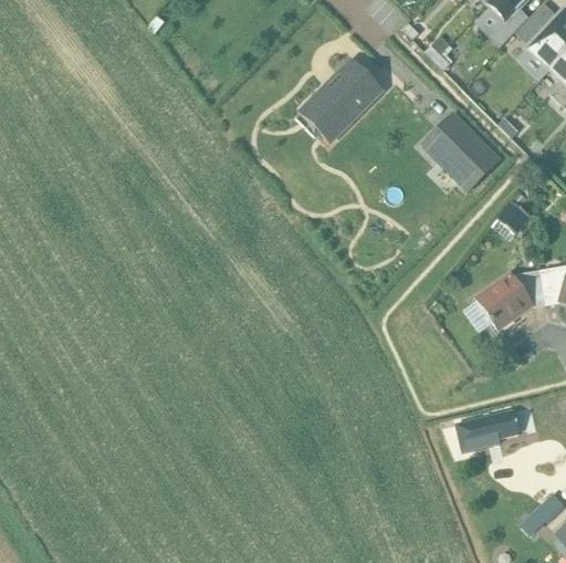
[(491,0),(488,3),(486,2),(485,3),(504,21),(524,0),(491,0)]
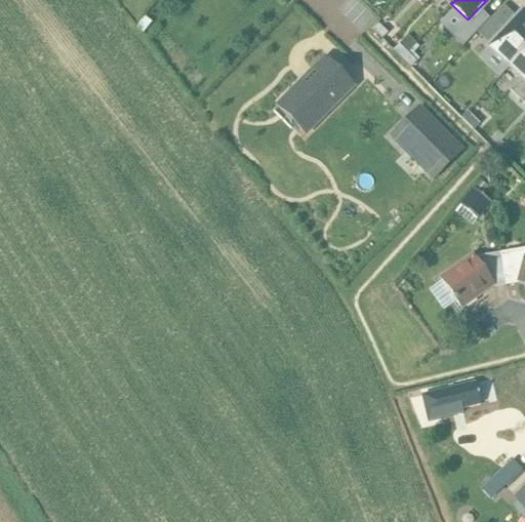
[(524,13),(522,10),(488,46),(508,65),(509,66),(524,49),(524,13)]
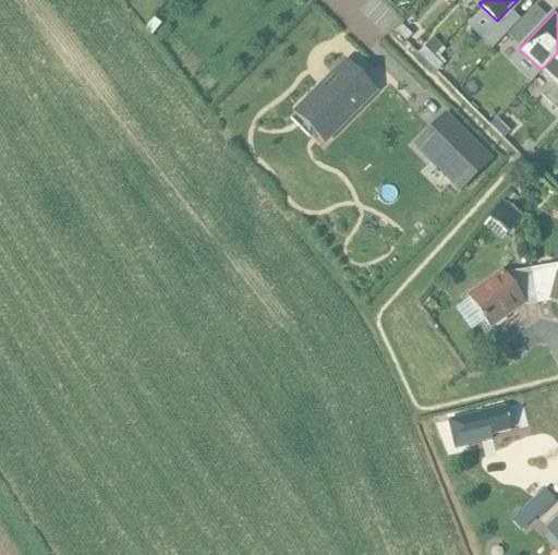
[(519,43),(532,29),(521,19),(508,33),(519,43)]
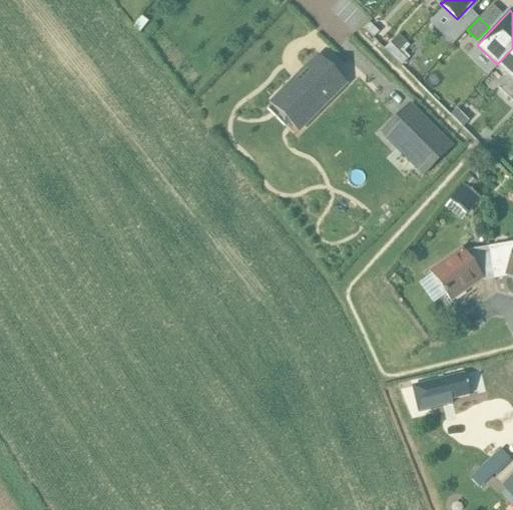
[(370,21),(364,27),(373,36),(379,30),(370,21)]
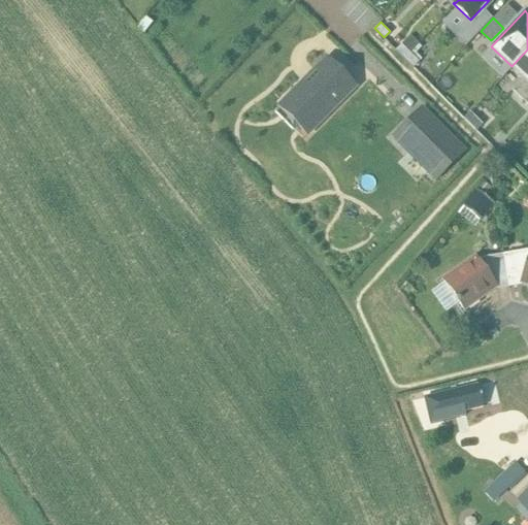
[(403,57),(409,51),(401,42),(395,47),(403,57)]
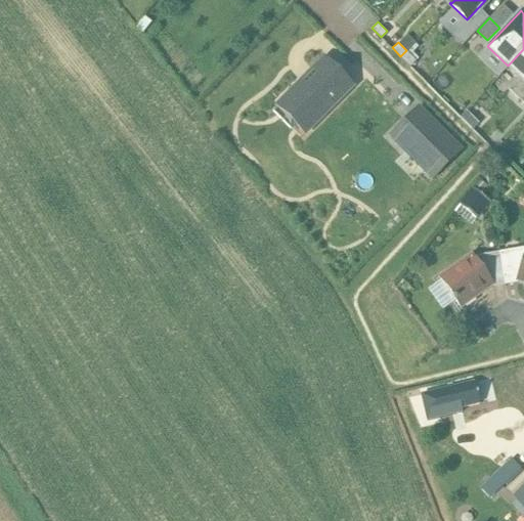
[(519,76),(508,87),(523,102),(523,49),(508,66),(519,76)]
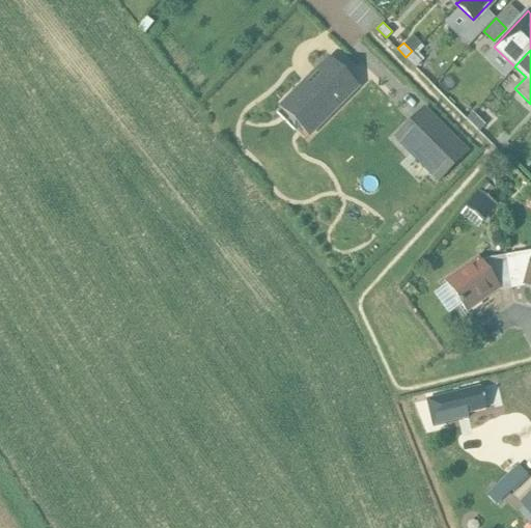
[(421,60),(412,51),(406,57),(415,66),(421,60)]
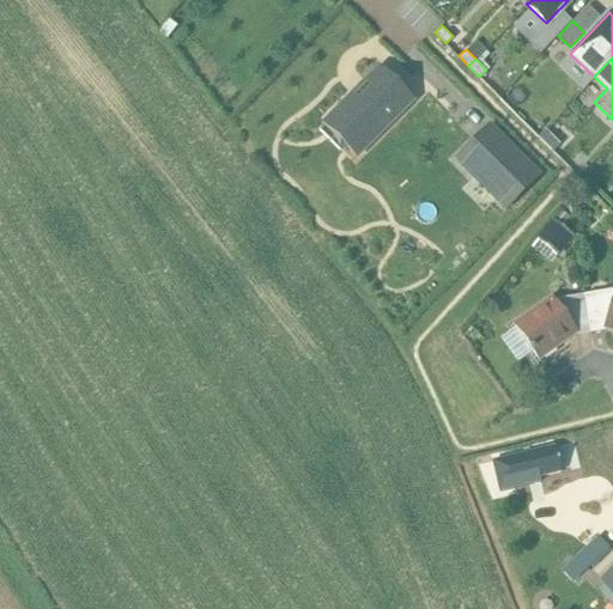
[(380,65),(331,114),(363,146),(412,97),(380,65)]
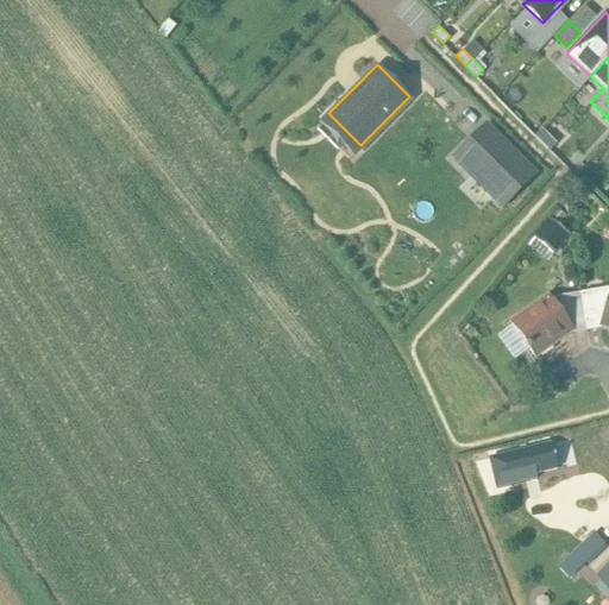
[(485,121),(452,156),(502,206),(537,172),(485,121)]
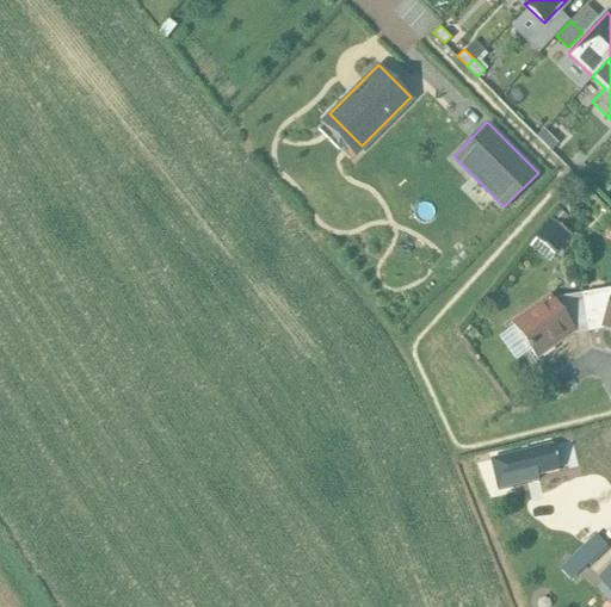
[(536,134),(549,147),(556,140),(543,128),(536,134)]
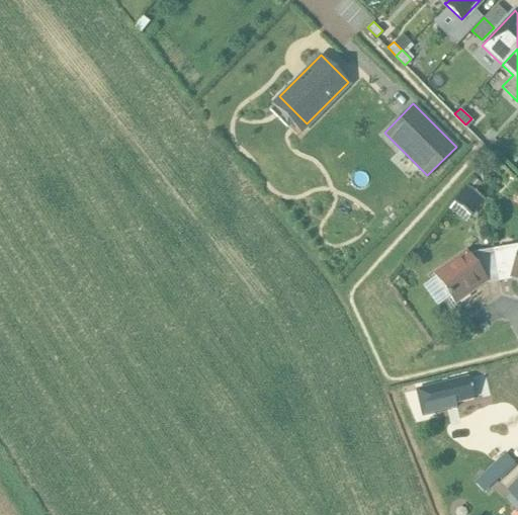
[(453,200),(471,215),(485,196),(476,189),(481,181),(472,175),(453,200)]
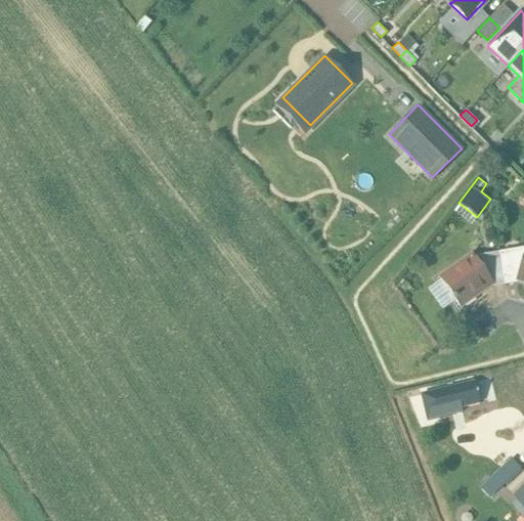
[(516,277),(523,279),(523,244),(499,249),(505,274),(518,272),(516,277)]
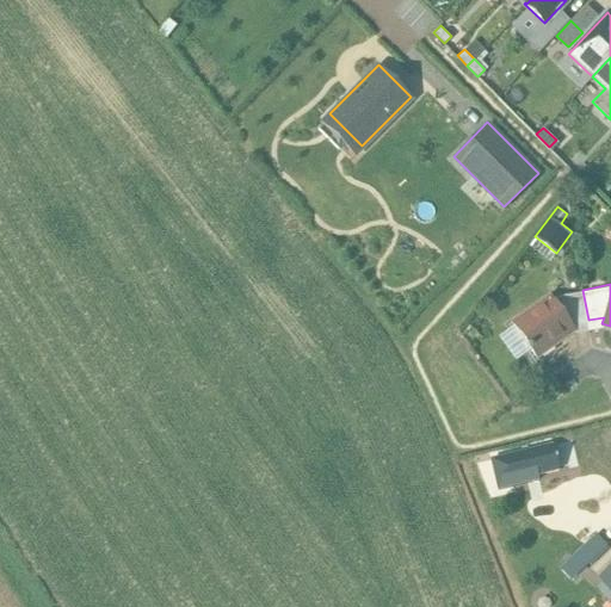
[(512,320),(537,354),(574,328),(571,322),(588,320),(582,290),(551,295),(549,293),(512,320)]
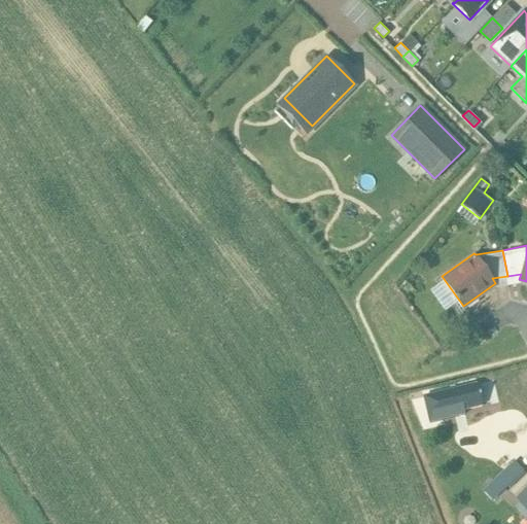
[(457,418),(486,411),(480,383),(450,390),(457,418)]
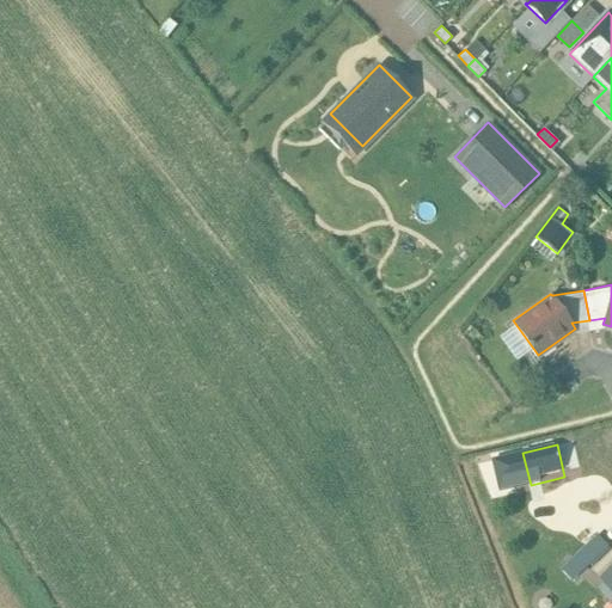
[(558,566),(574,583),(593,565),(588,562),(606,544),(595,532),(592,535),(585,527),(599,513),(588,502),(573,516),(582,527),(564,544),(573,553),(558,566)]
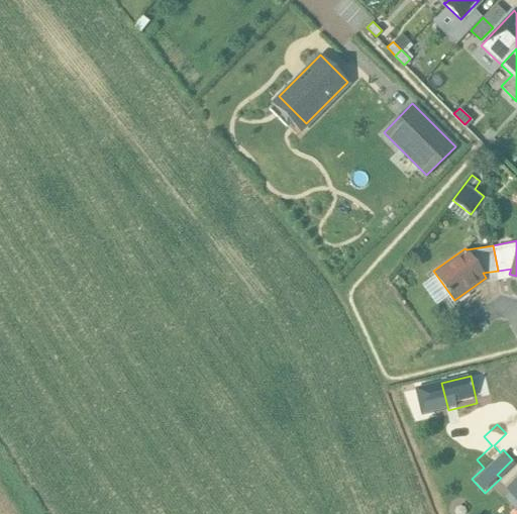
[(502,497),(516,512),(516,475),(506,486),(509,489),(502,497)]
